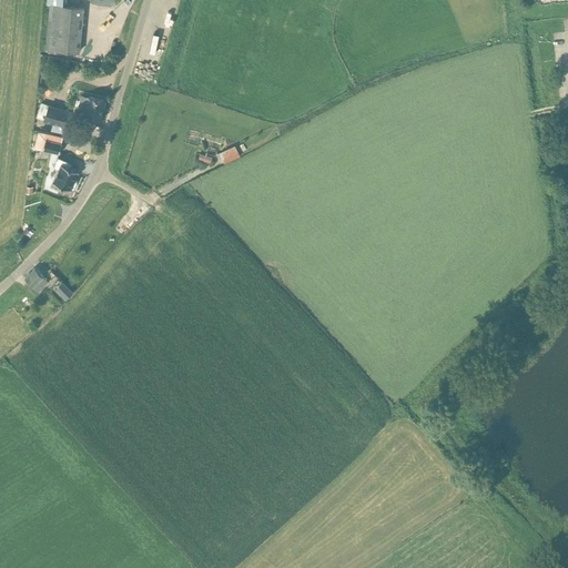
[(50,3),(50,4),(46,49),(80,52),(84,6),(67,4),(50,3)]
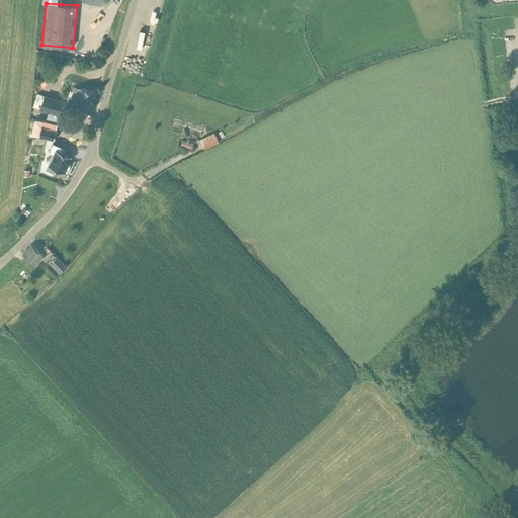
[(147,56),(151,37),(145,35),(140,54),(147,56)]
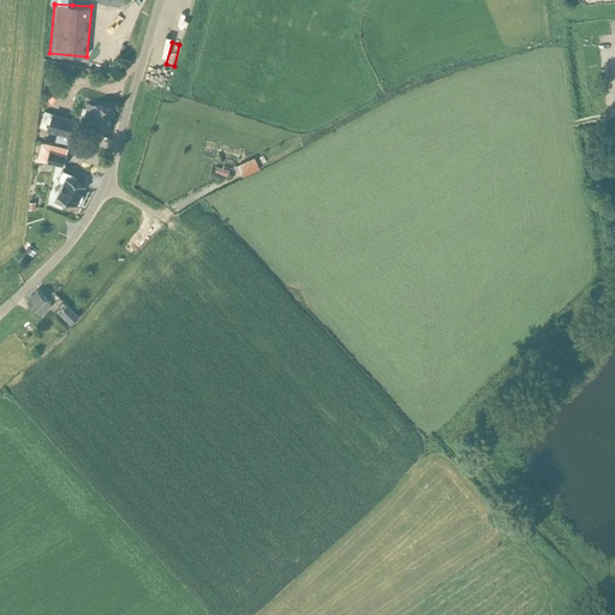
[(107,131),(114,108),(88,101),(85,111),(94,113),(89,126),(107,131)]
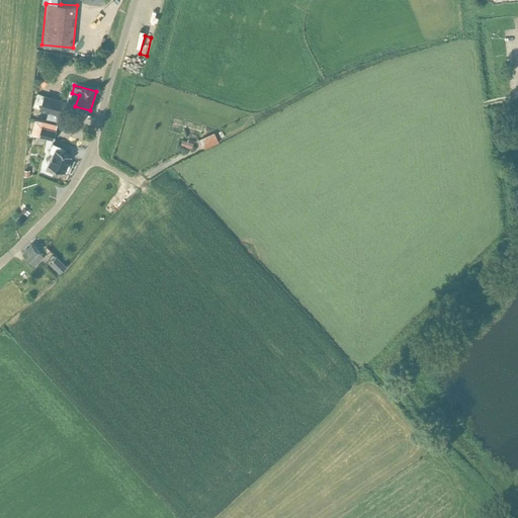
[(37,93),(33,106),(39,108),(39,109),(60,116),(65,101),(45,94),(44,95),(37,93)]
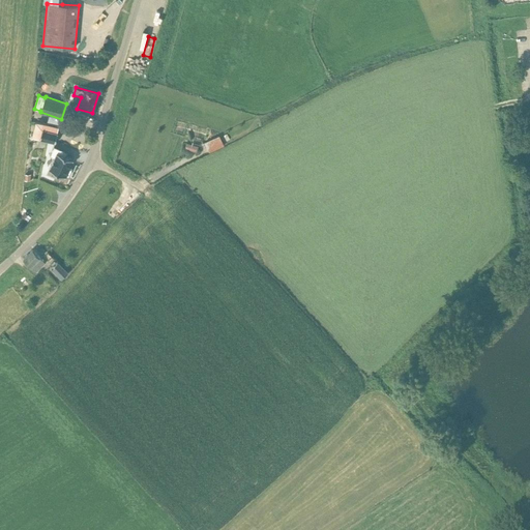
[(192,135),(204,138),(207,130),(195,126),(192,135)]
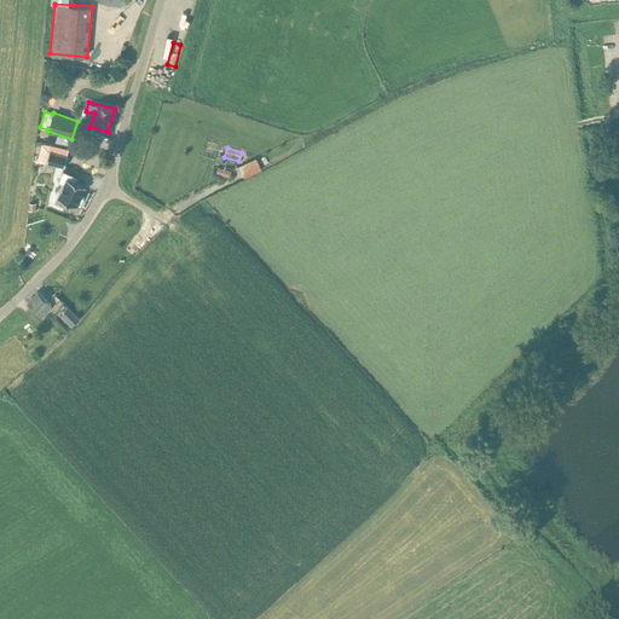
[(64,167),(68,156),(50,151),(46,162),(64,167)]
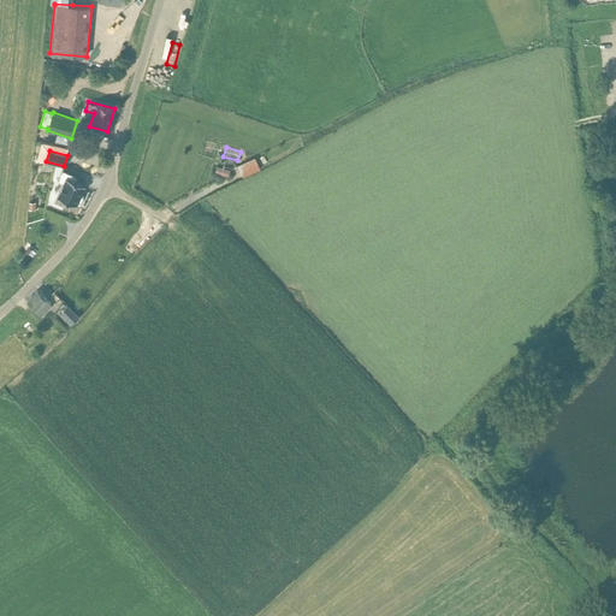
[(255,157),(237,165),(243,177),(261,170),(255,157)]
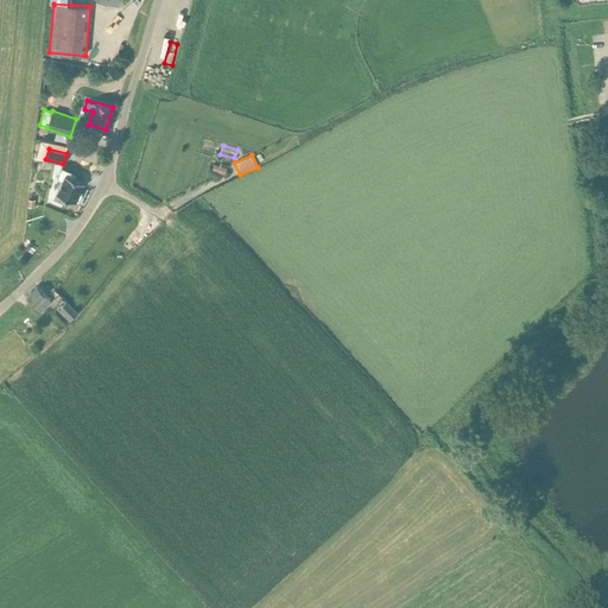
[(214,164),(211,171),(226,175),(228,165),(221,164),(221,165),(214,164)]
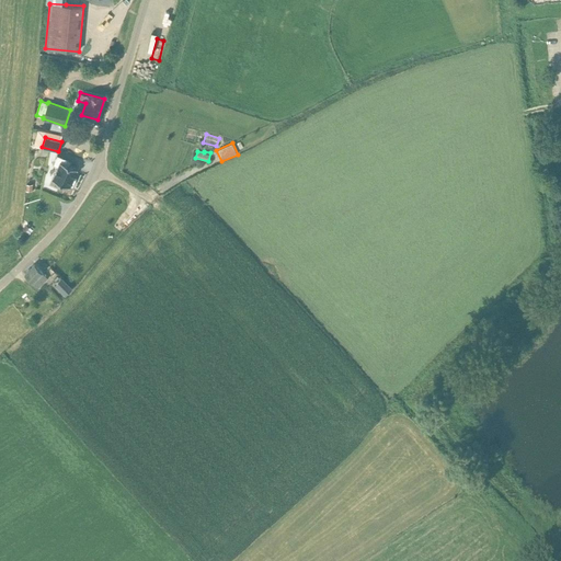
[(70,185),(72,186),(76,178),(73,176),(77,169),(69,164),(71,161),(57,155),(53,164),(58,167),(53,179),(69,186),(70,185)]
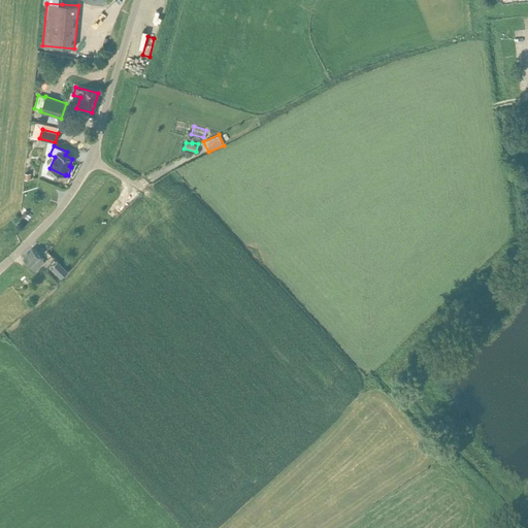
[(45,262),(39,256),(33,250),(24,258),(36,270),(45,262)]
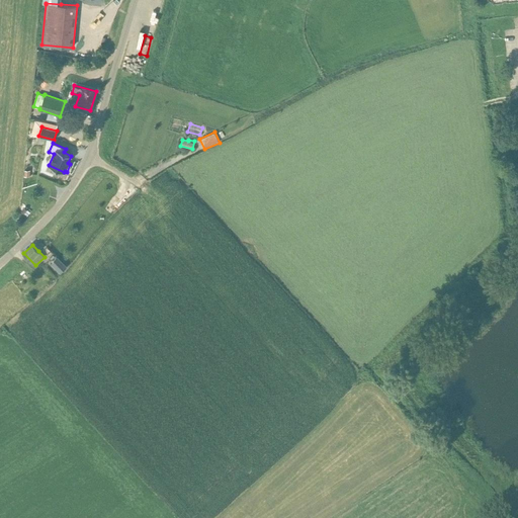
[(63,271),(68,266),(59,257),(54,262),(63,271)]
